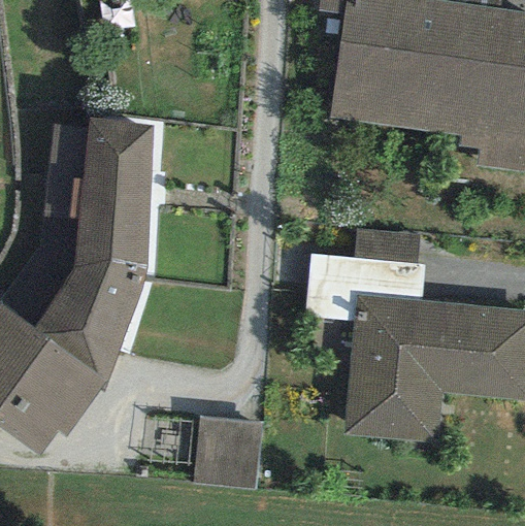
[(446,0),(497,7),(497,0),(320,0),(319,11),(343,15),(346,0),(446,0)]
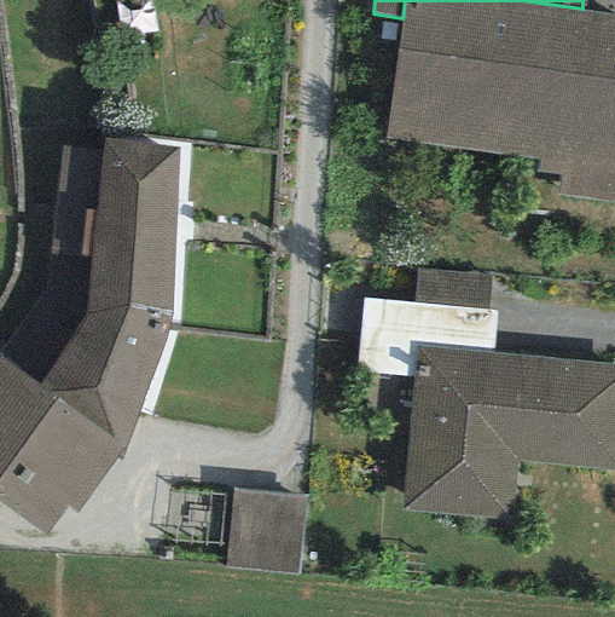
[(614,12),(582,9),(522,0),(405,0),(402,18),(387,134),(539,156),(538,168),(560,172),(557,190),(614,197),(614,12)]
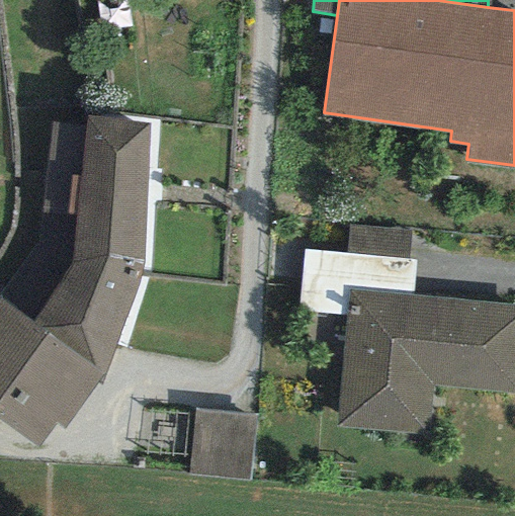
[(86,113),(76,253),(143,258),(154,118),(86,113)]
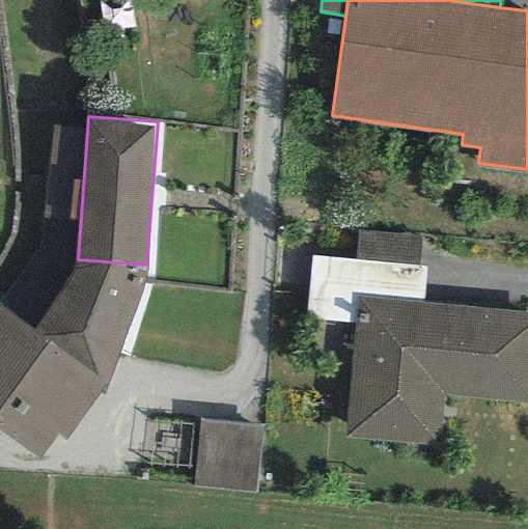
[(422,233),(358,228),(355,258),(420,263),(422,233)]
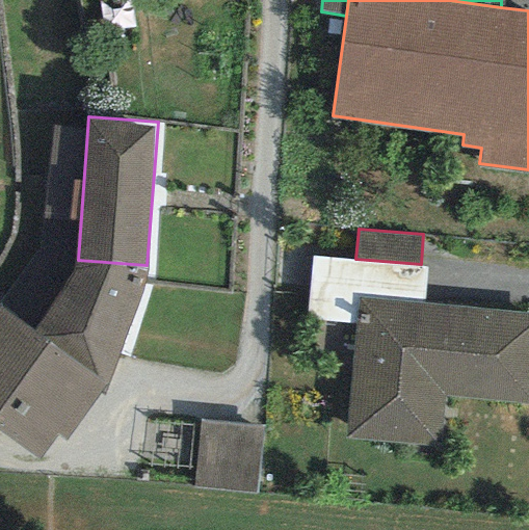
[(355,259),(315,255),(309,320),(356,324),(360,295),(426,301),(429,265),(421,264),(355,259)]
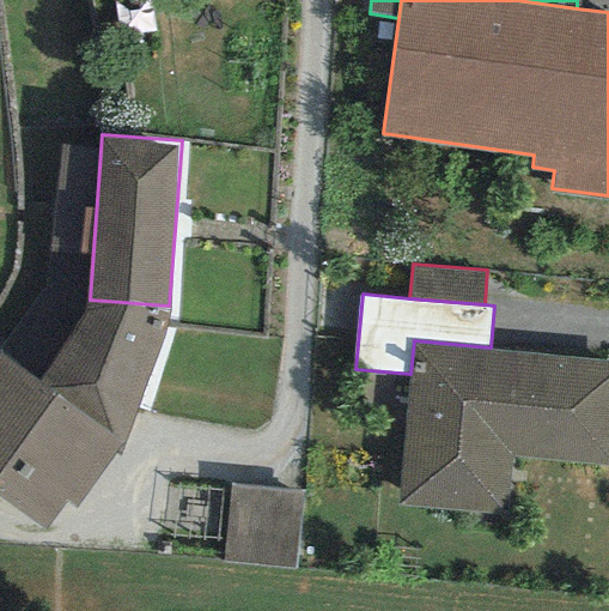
[(169,327),(169,306),(90,300),(87,310),(41,382),(122,440),(169,327)]
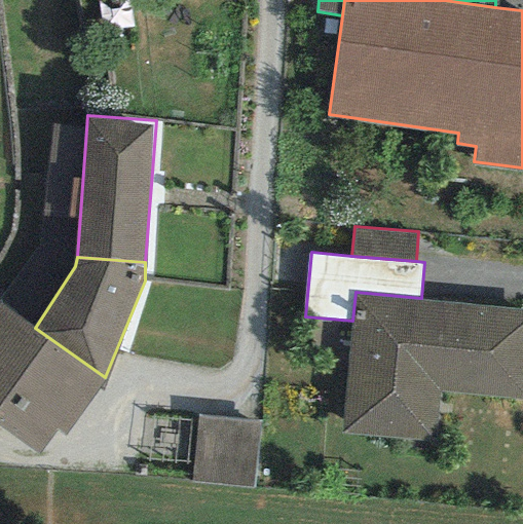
[(522,307),(421,298),(356,292),(352,321),(343,431),(436,439),(440,389),(522,397),(522,307)]
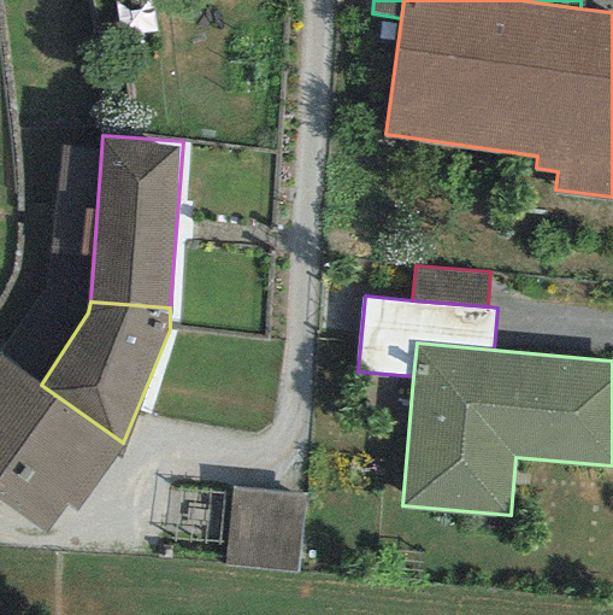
[(41,385),(0,356),(0,499),(47,533),(66,505),(75,511),(123,443),(41,385)]
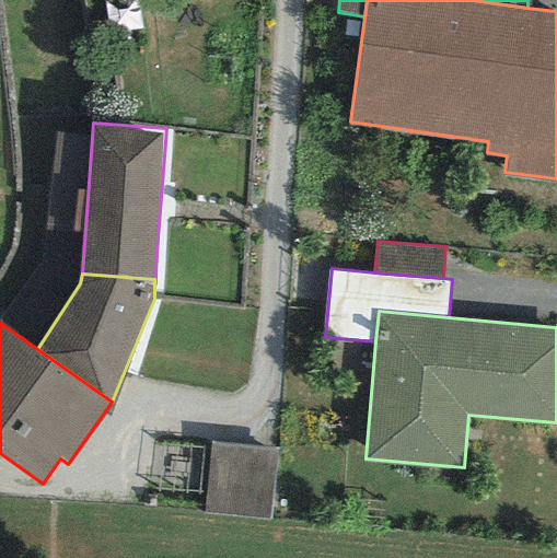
[(278,444),(211,439),(206,512),(273,518),(278,444)]
